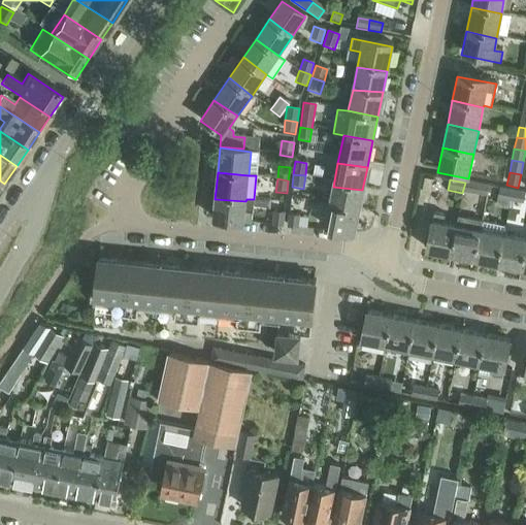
[(465,183),(462,193),(486,198),(489,188),(465,183)]
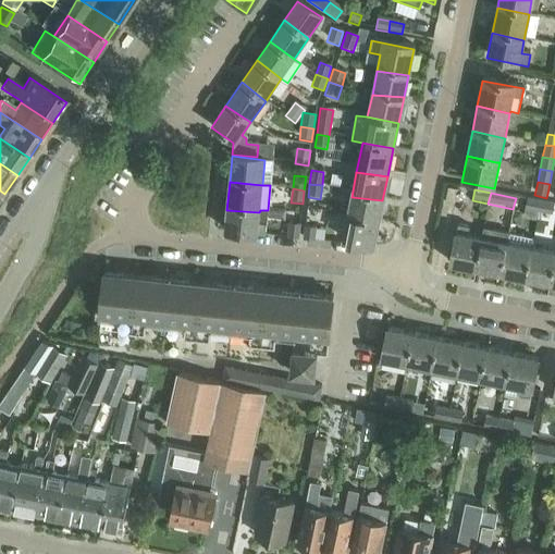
[(352,197),(346,223),(378,225),(382,200),(352,197)]
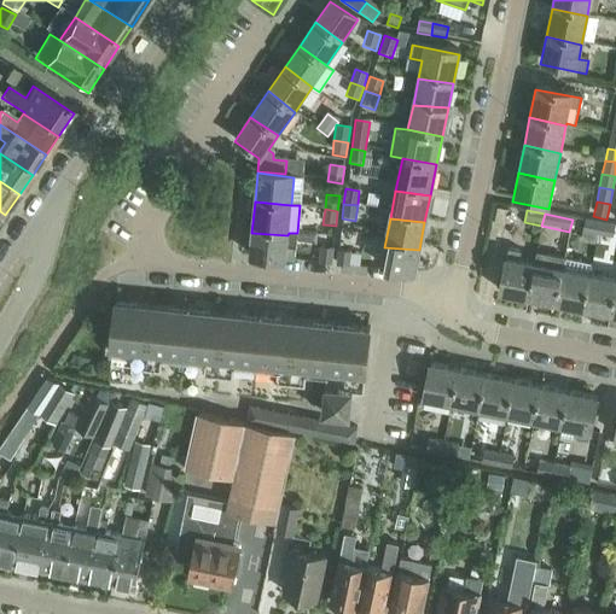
[(580,234),(598,238),(602,223),(583,220),(580,234)]
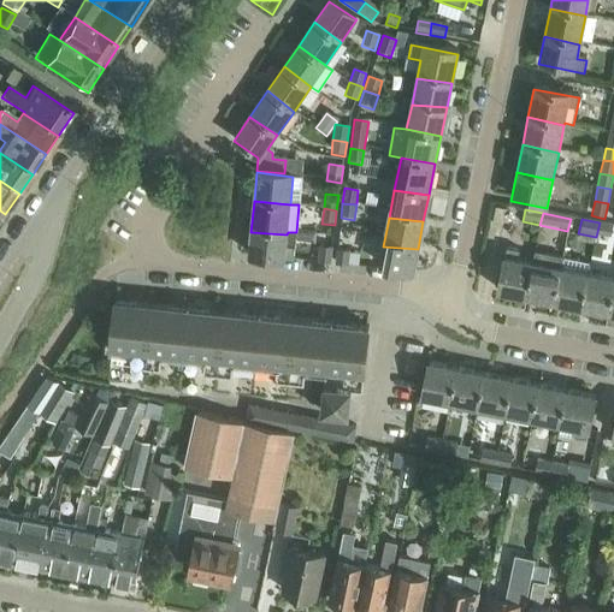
[(600,223),(596,237),(610,241),(613,226),(600,223)]
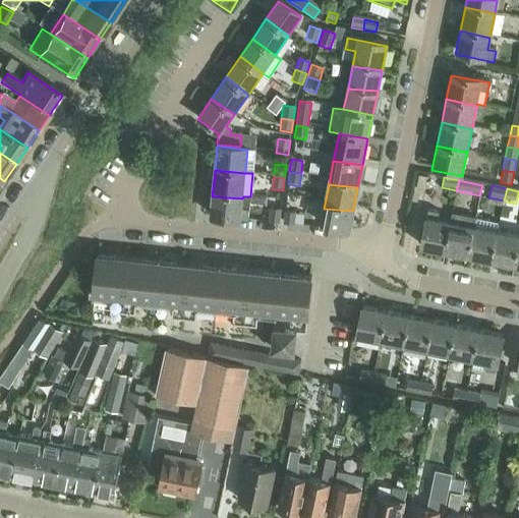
[(212,196),(210,218),(248,222),(249,211),(241,211),(242,198),(212,196)]
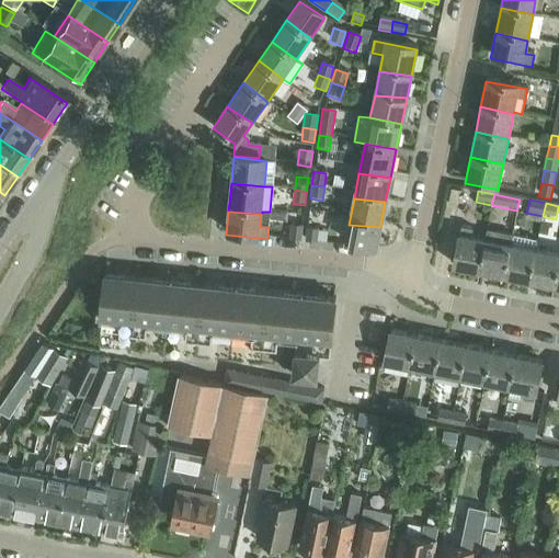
[(349,225),(344,243),(376,250),(380,227),(349,225)]
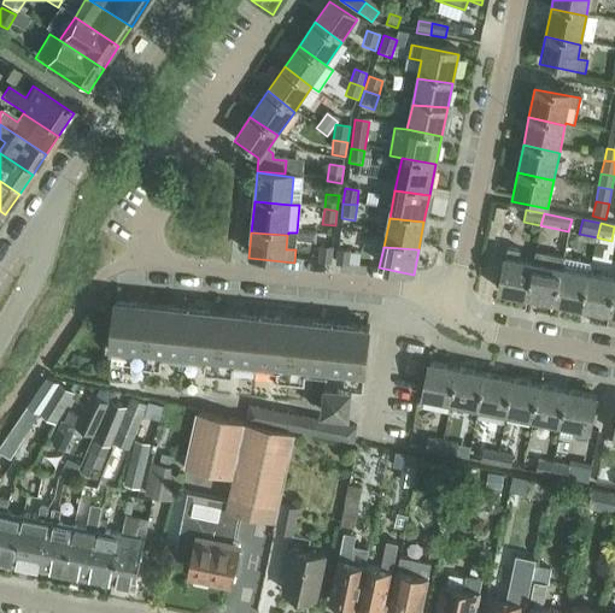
[(320,248),(318,265),(329,266),(332,249),(320,248)]
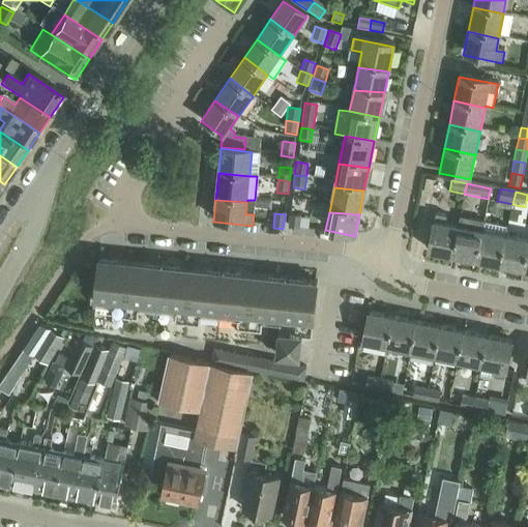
[(428,253),(450,258),(457,227),(444,224),(446,216),(435,213),(428,253)]
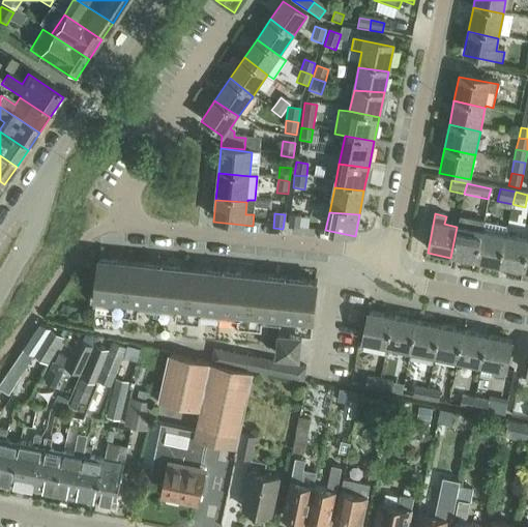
[(290,216),(288,229),(298,230),(299,218),(290,216)]
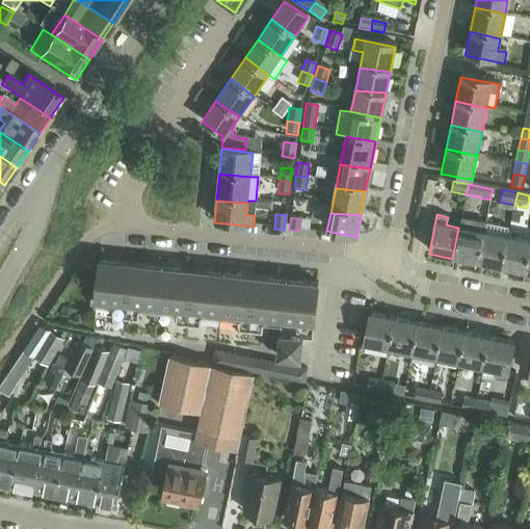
[(458,228),(452,259),(477,263),(484,225),(460,219),(458,228)]
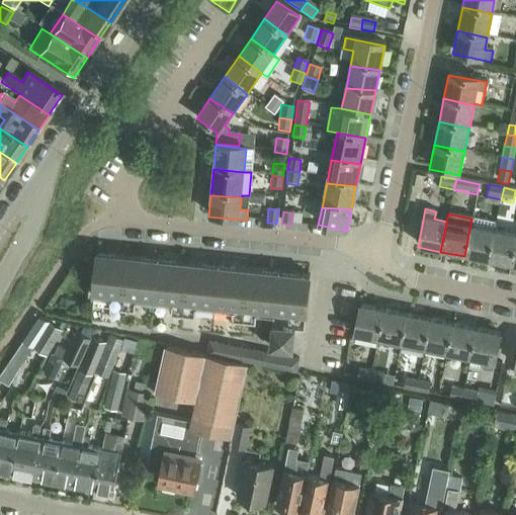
[(471,219),(464,256),(488,261),(494,231),(495,224),(471,219)]
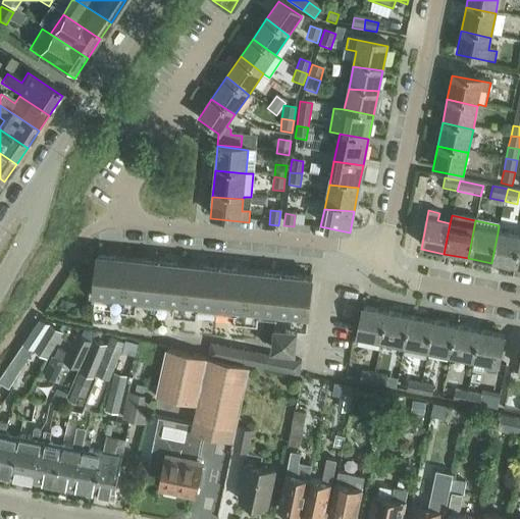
[(519,237),(498,232),(491,263),(514,267),(519,241),(519,237)]
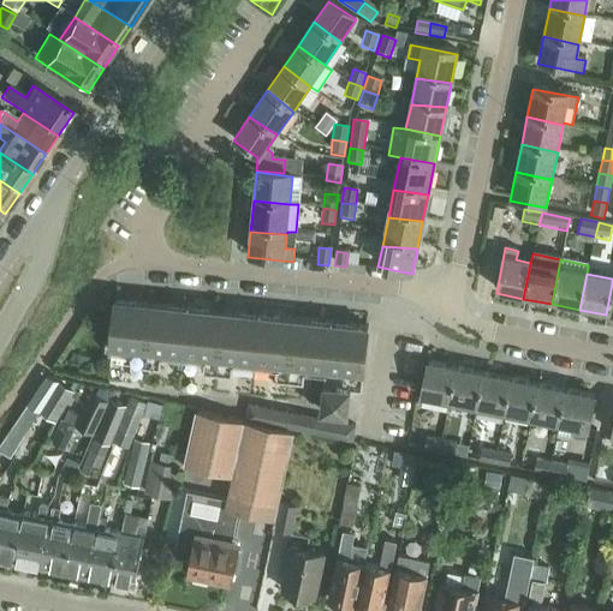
[(349,393),(359,393),(361,394),(367,329),(331,325),(331,322),(329,322),(329,325),(259,318),(259,315),(257,315),(257,317),(186,310),(188,307),(186,307),(185,310),(113,303),(107,357),(130,359),(130,370),(159,372),(159,363),(202,366),(201,377),(230,379),(231,370),(274,375),(273,384),(302,387),(303,377),(323,379),(320,414),(346,418),(349,393)]
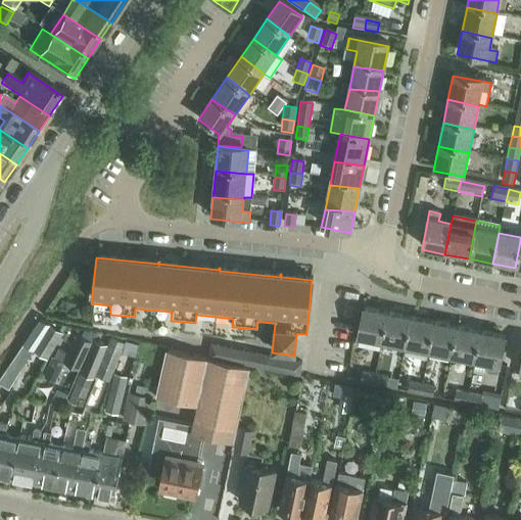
[(363,310),(358,335),(357,340),(359,340),(357,346),(378,351),(380,344),(388,315),(363,310)]
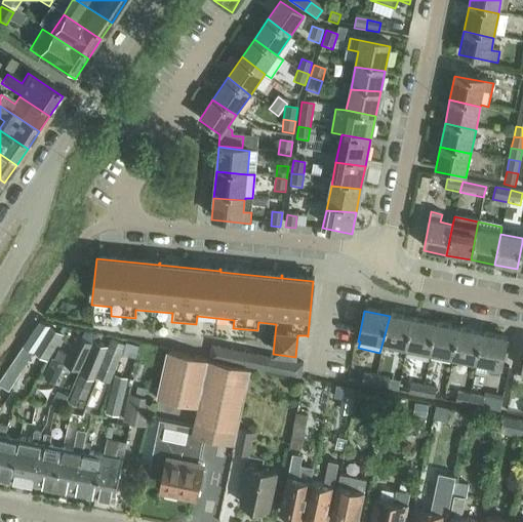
[(390,316),(381,346),(406,351),(414,321),(390,316)]
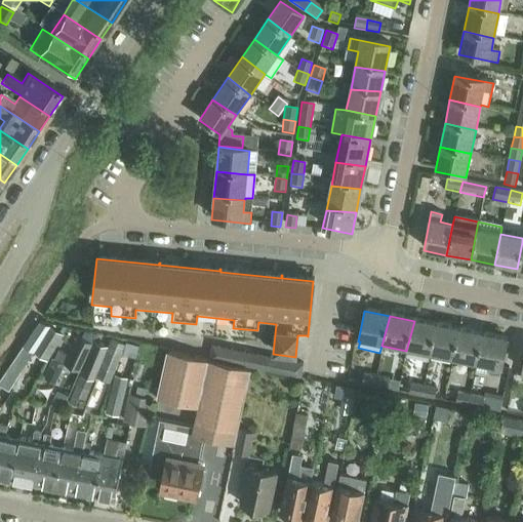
[(414,321),(406,351),(405,358),(429,363),(431,356),(436,325),(414,321)]
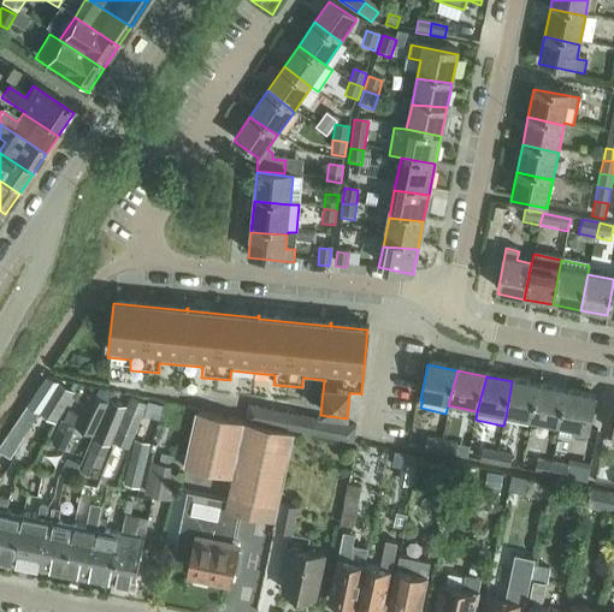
[(512,381),(506,417),(531,422),(538,387),(512,381)]
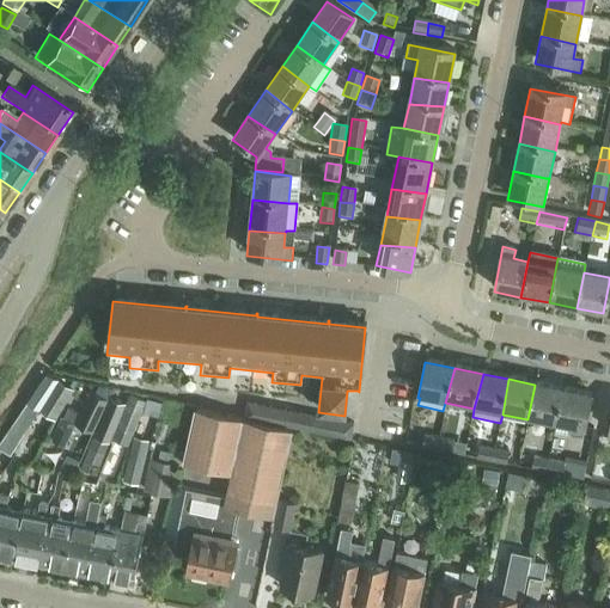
[(35,397),(43,401),(37,411),(55,422),(74,392),(55,380),(54,384),(50,388),(43,384),(35,397)]
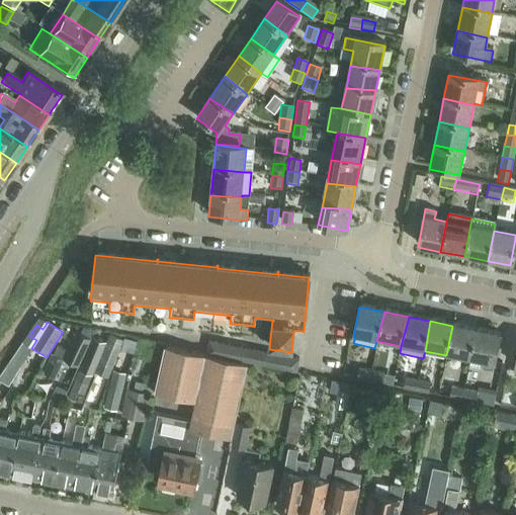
[(452,326),(446,355),(470,360),(477,330),(452,326)]
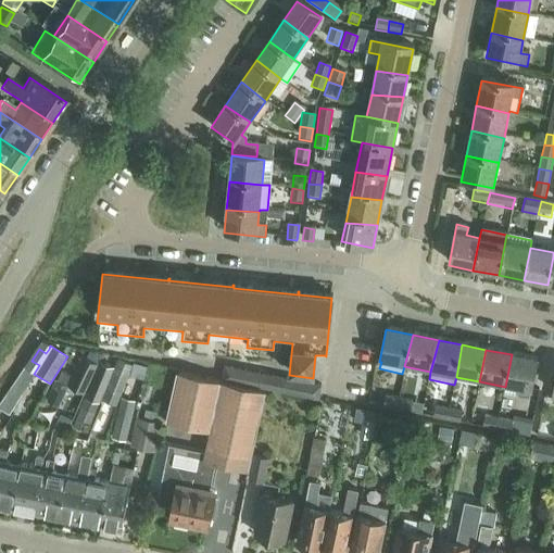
[(512,354),(505,387),(518,390),(516,398),(528,401),(536,360),(512,354)]
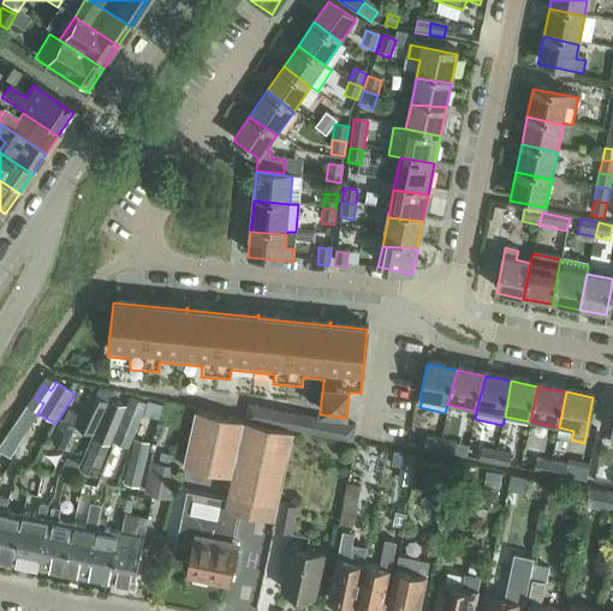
[(93,437),(108,405),(91,396),(76,430),(93,437)]
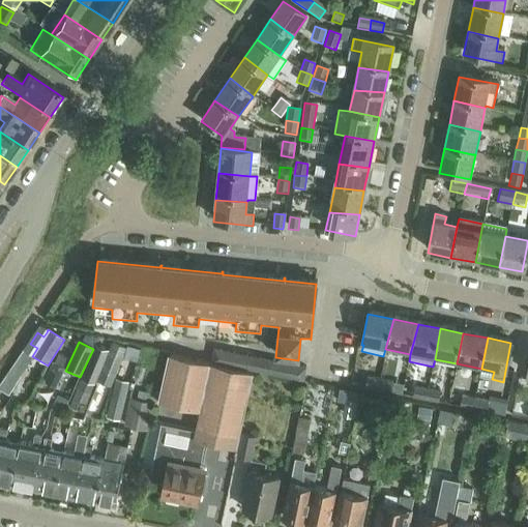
[(98,344),(82,379),(93,384),(109,348),(98,344)]
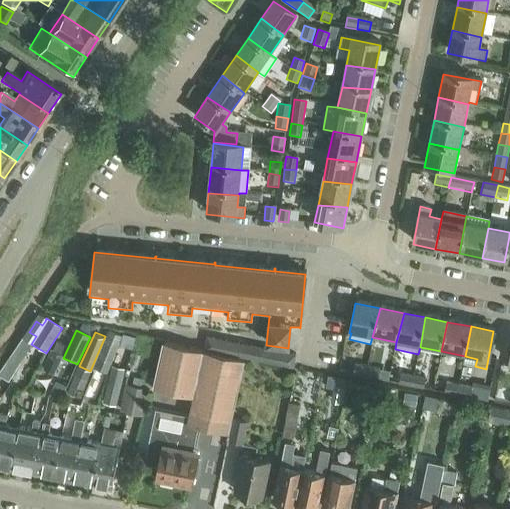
[(111,366),(118,349),(122,338),(108,332),(97,360),(111,366)]
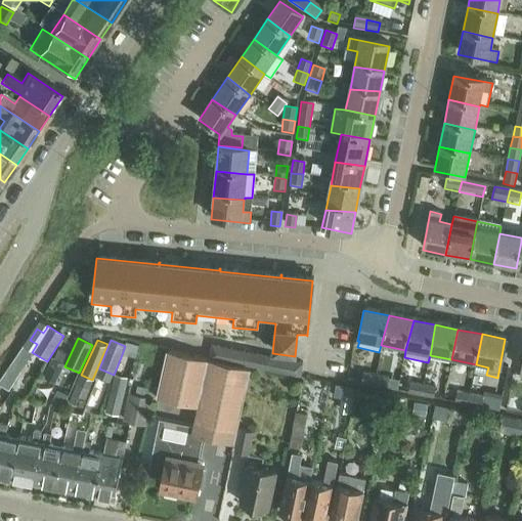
[(23,346),(0,378),(0,387),(8,393),(32,352),(23,346)]
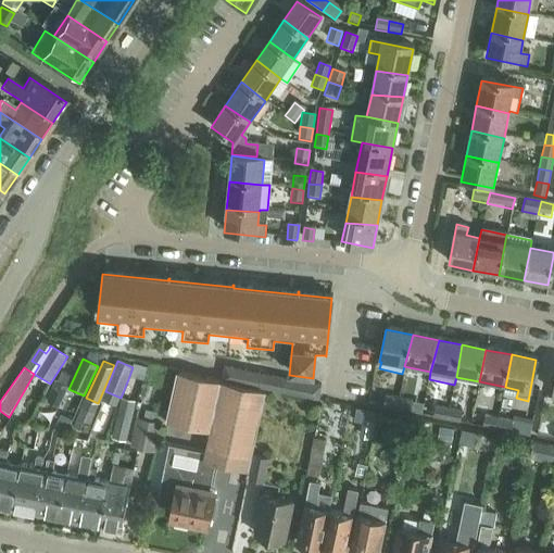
[(221,381),(317,401),(319,388),(239,372),(224,368),(221,381)]
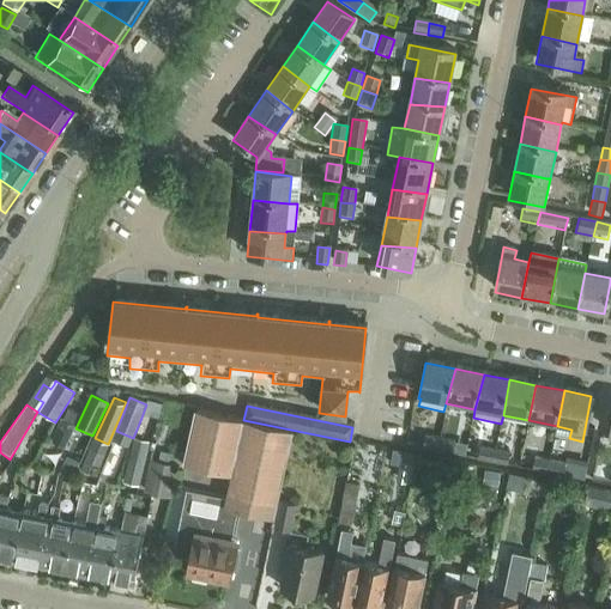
[(67,412),(61,422),(74,428),(80,418),(67,412)]
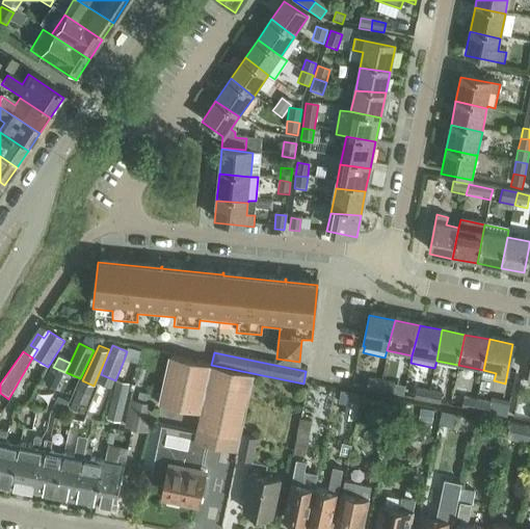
[(154,397),(153,403),(155,403),(159,404),(178,408),(201,414),(197,429),(196,435),(194,442),(192,454),(196,454),(194,467),(202,469),(206,445),(236,451),(239,439),(245,408),(252,376),(168,358),(160,396),(157,396),(154,395),(154,397)]
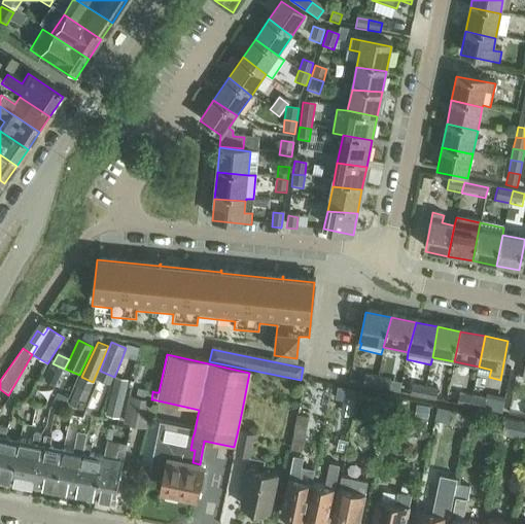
[(53,363),(51,362),(41,382),(55,388),(64,369),(53,363)]
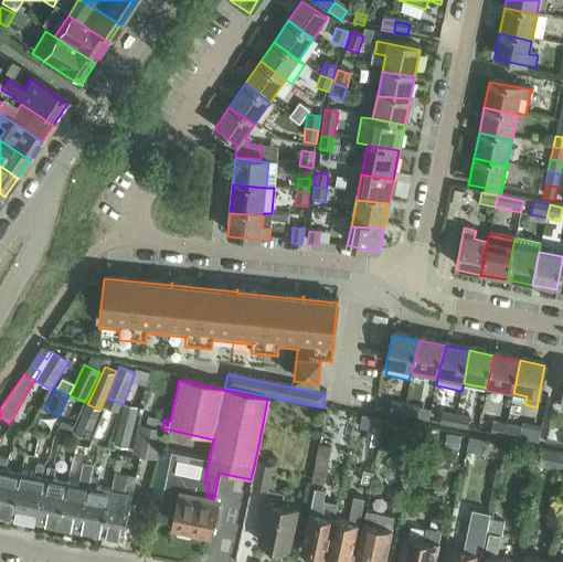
[(390,403),(388,415),(402,419),(404,406),(390,403)]
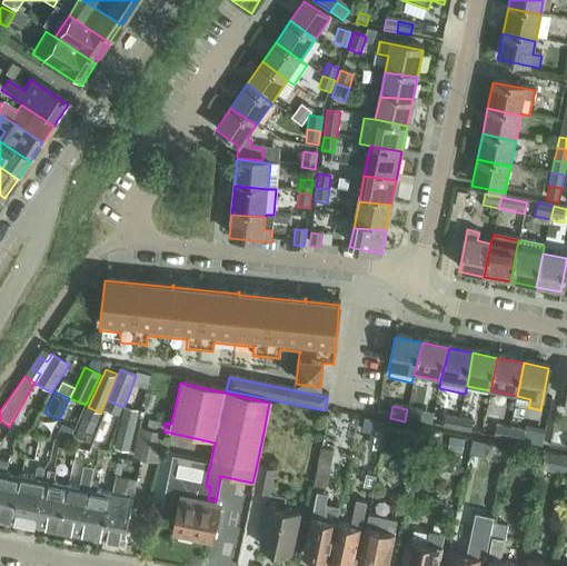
[(407,409),(405,421),(420,425),(423,413),(407,409)]
